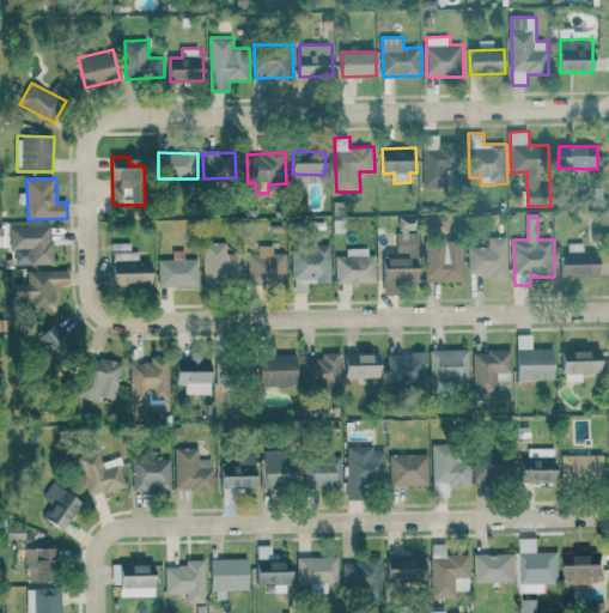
[(416,284),(416,229),(419,229),(419,217),(400,217),(400,258),(384,258),(384,284),(416,284)]
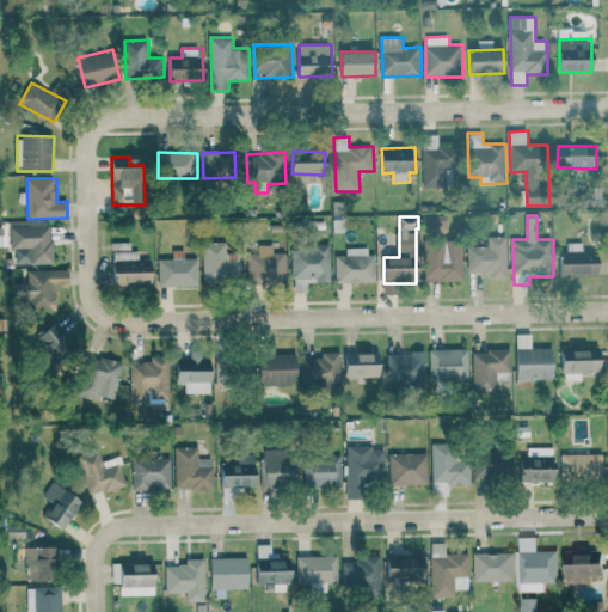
[(12,226),(12,251),(17,251),(17,264),(53,264),(53,226),(12,226)]
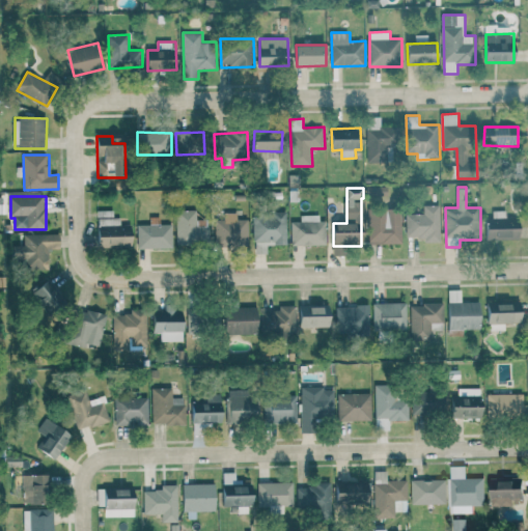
[(441,241),(441,205),(424,205),(424,214),(409,214),(409,240),(441,241)]
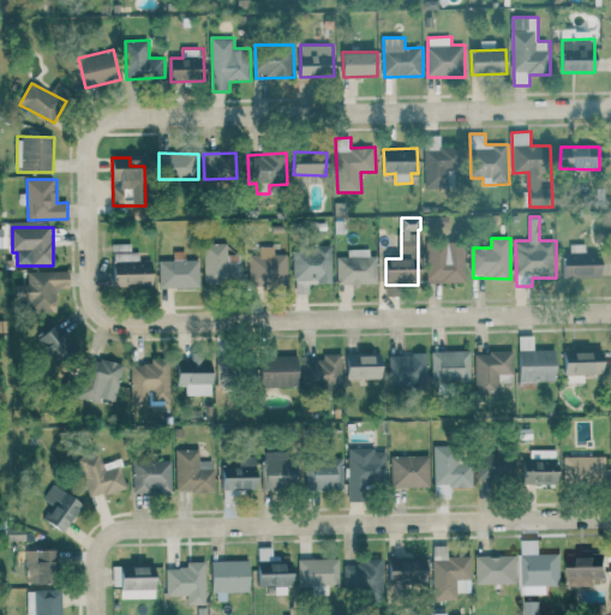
[(245,263),(229,262),(229,244),(207,243),(205,285),(244,285),(245,263)]
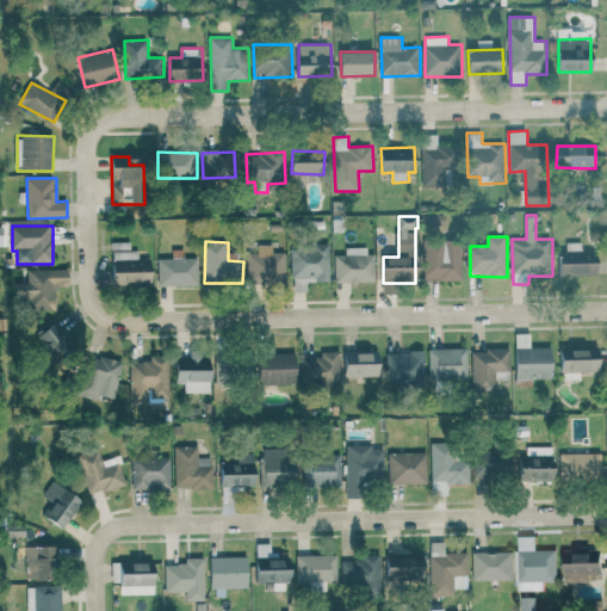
[(152,284),(152,258),(140,259),(140,251),(131,251),(131,242),(113,242),(113,285),(152,284)]
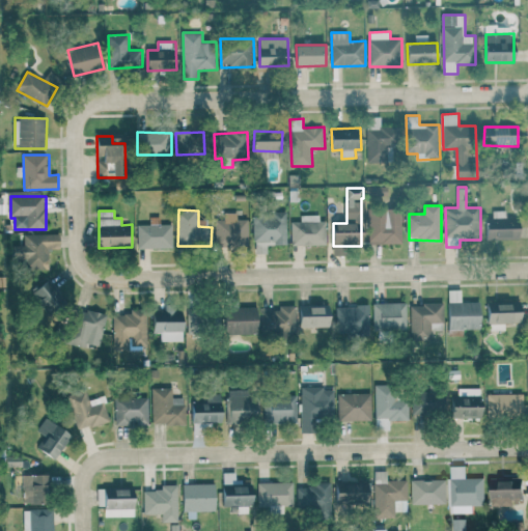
[(506,211),(494,211),(494,218),(487,219),(487,240),(520,239),(519,218),(507,218),(506,211)]
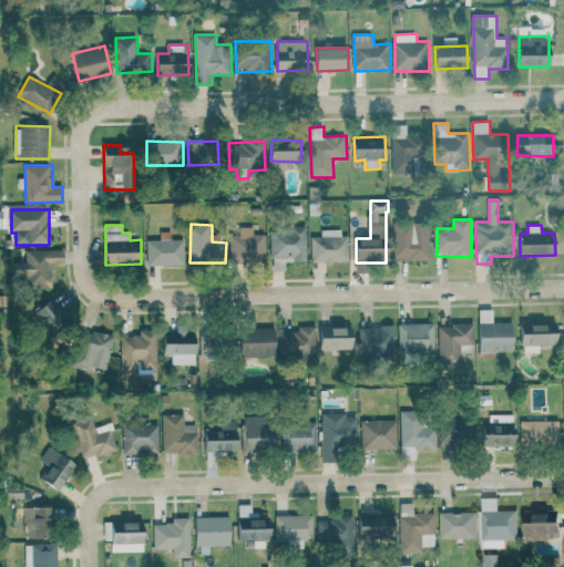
[(286,261),(308,261),(307,226),(287,226),(287,230),(273,230),(273,269),(286,269),(286,261)]
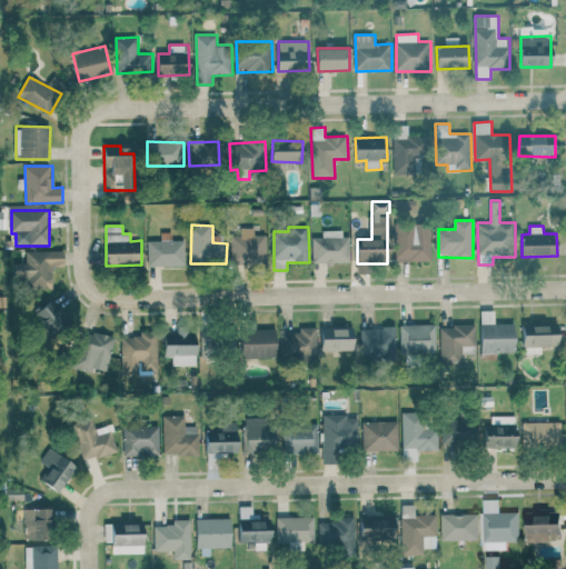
[(397,261),(432,260),(430,237),(414,237),(414,227),(396,228),(397,261)]
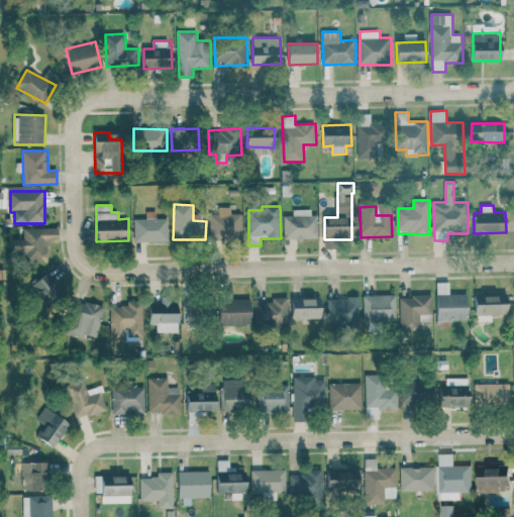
[(209,214),(210,240),(243,240),(242,213),(232,214),(232,207),(219,207),(219,214),(209,214)]
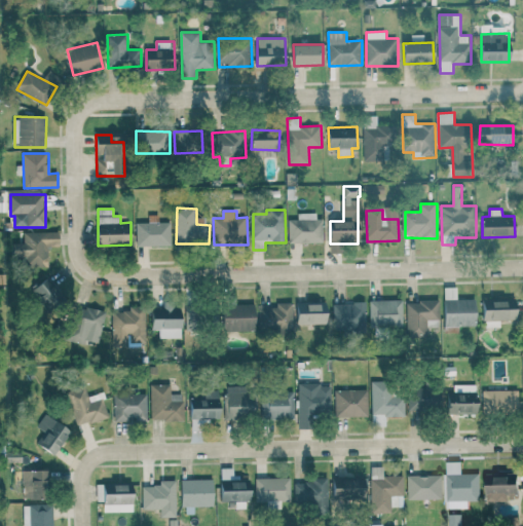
[(172,222),(159,223),(159,215),(150,216),(150,223),(137,223),(138,246),(173,245),(172,222)]
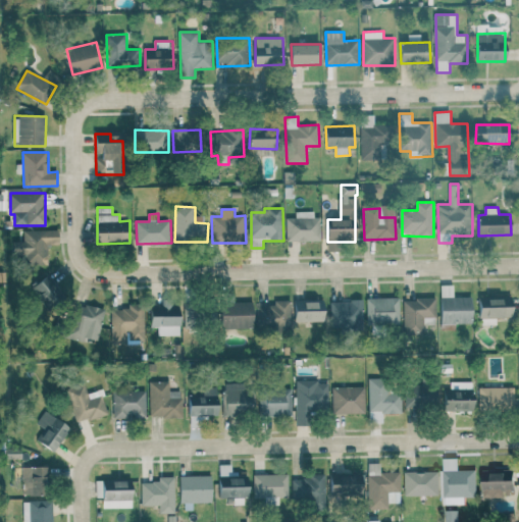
[(288,242),(321,241),(321,213),(296,213),(296,218),(287,218),(288,242)]
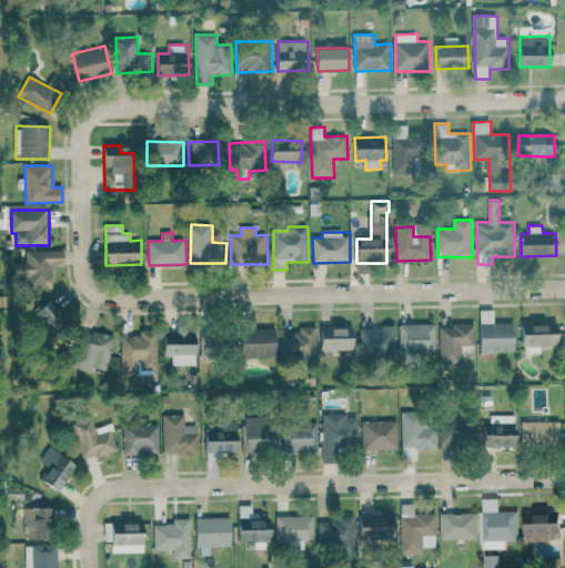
[(27,287),(52,288),(52,266),(64,266),(64,251),(27,251),(27,263),(14,262),(14,277),(27,277),(27,287)]
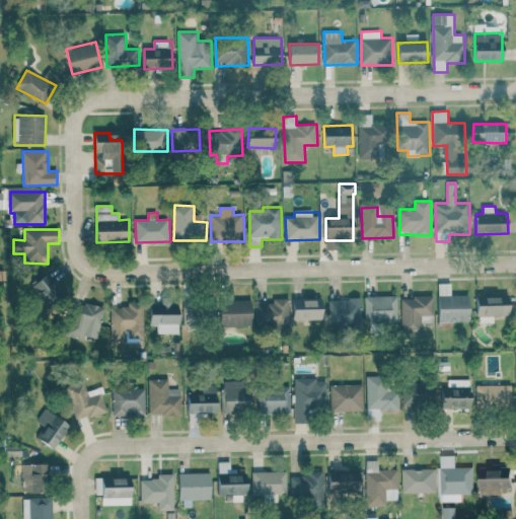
[(33,282),(45,306),(62,298),(52,274),(33,282)]
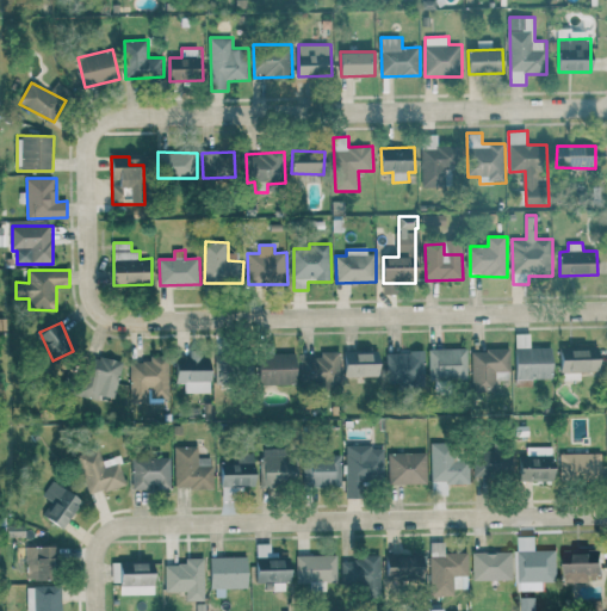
[(516,381),(553,381),(553,346),(531,347),(531,334),(516,334),(516,381)]
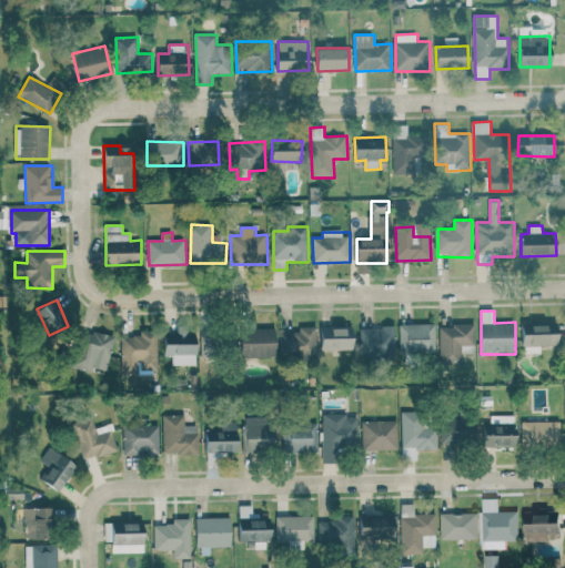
[(400,324),(401,353),(436,352),(435,323),(400,324)]
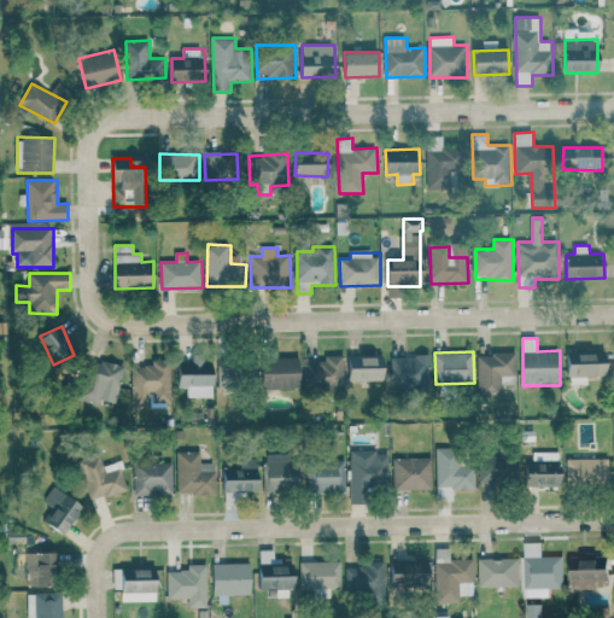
[(568,353),(569,385),(589,385),(589,375),(606,375),(606,351),(568,353)]
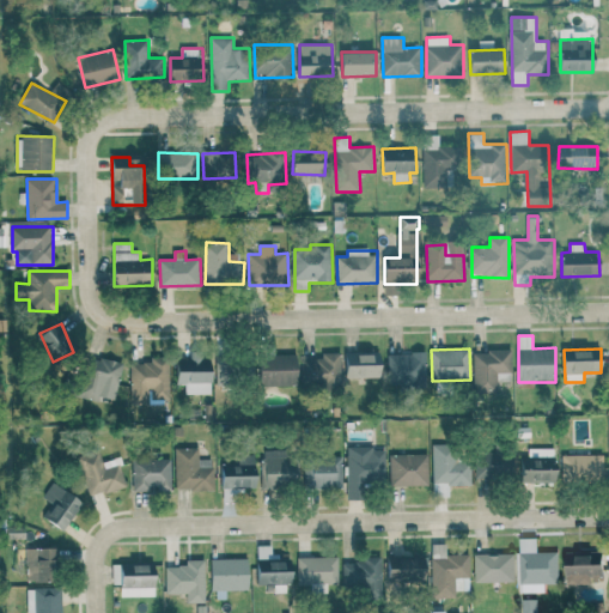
[(475,351),(475,393),(499,393),(499,372),(512,372),(512,351),(475,351)]
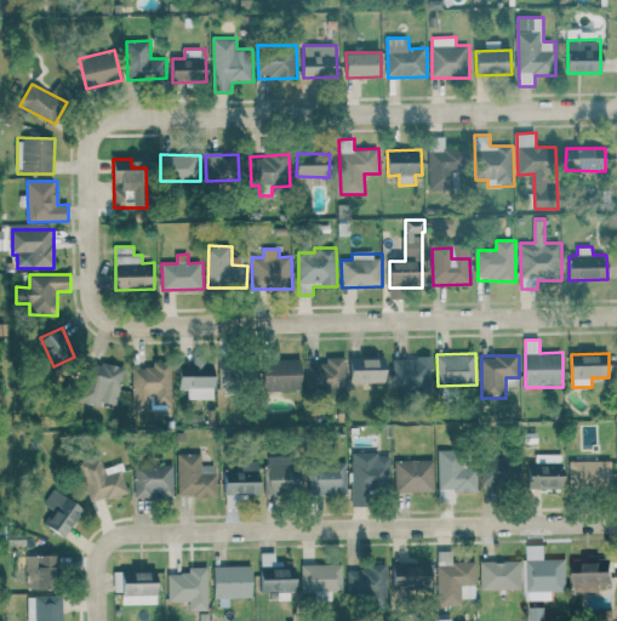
[(307,364),(307,388),(346,388),(344,357),(326,358),(326,364),(307,364)]
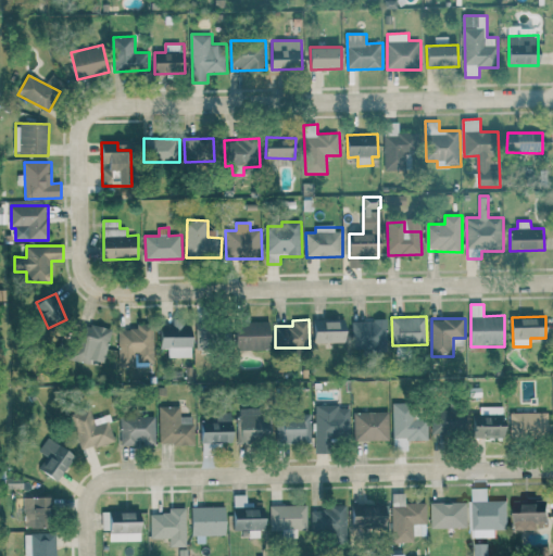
[(346,319),(315,319),(314,342),(346,342),(346,319)]
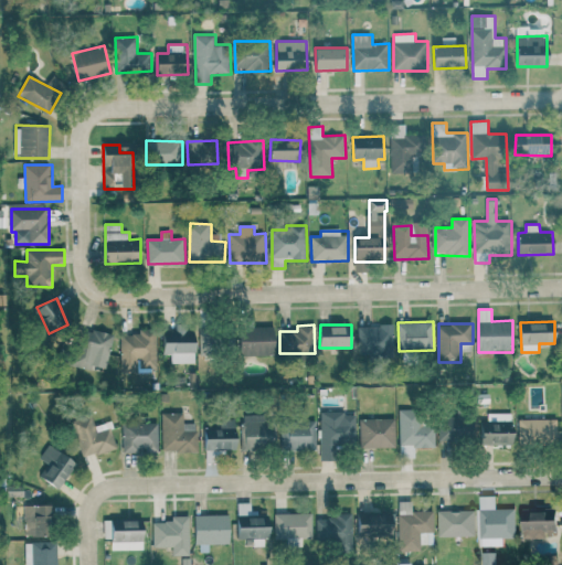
[(360,324),(359,354),(393,355),(394,326),(360,324)]
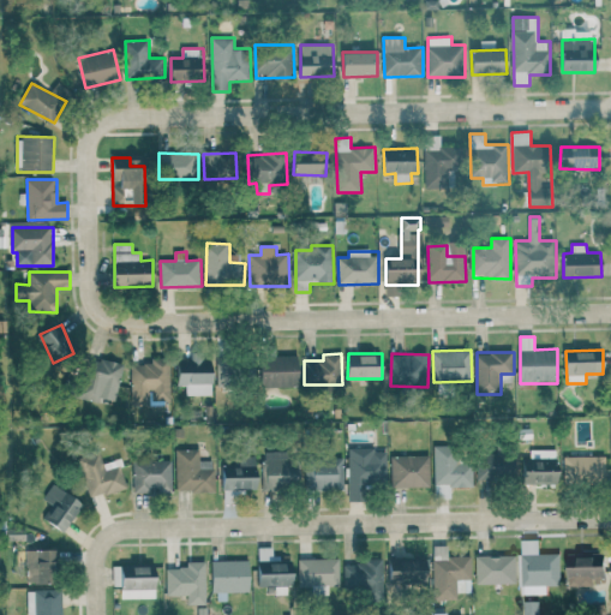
[(262,387),(299,386),(299,356),(262,357),(262,387)]
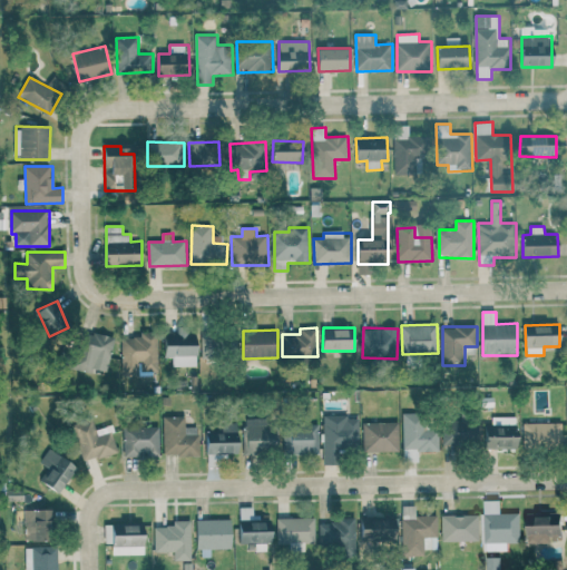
[(115,337),(79,331),(72,370),(108,375),(115,337)]
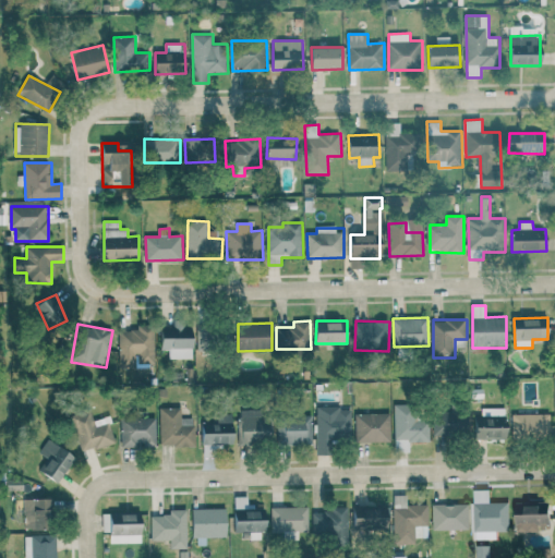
[(120,330),(120,367),(136,367),(136,363),(155,363),(155,325),(137,325),(137,330),(120,330)]
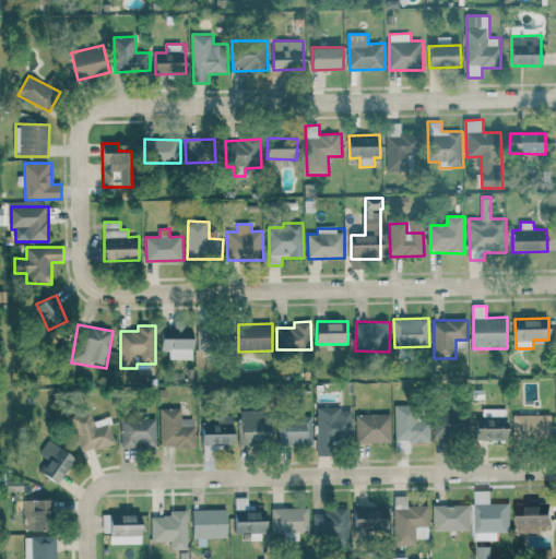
[(193,359),(193,326),(163,326),(162,349),(170,351),(170,359),(193,359)]
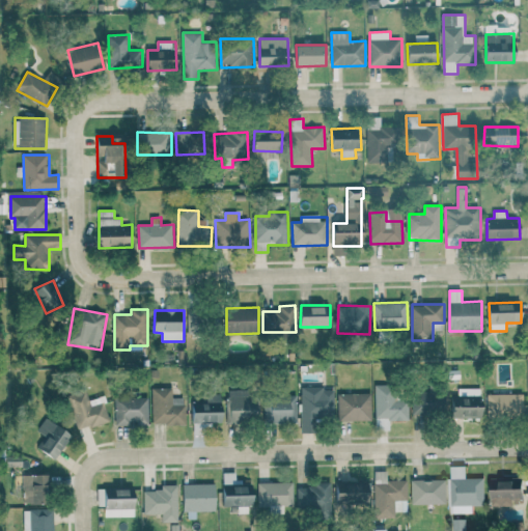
[(407,421),(406,385),(376,385),(377,430),(390,429),(390,421),(407,421)]
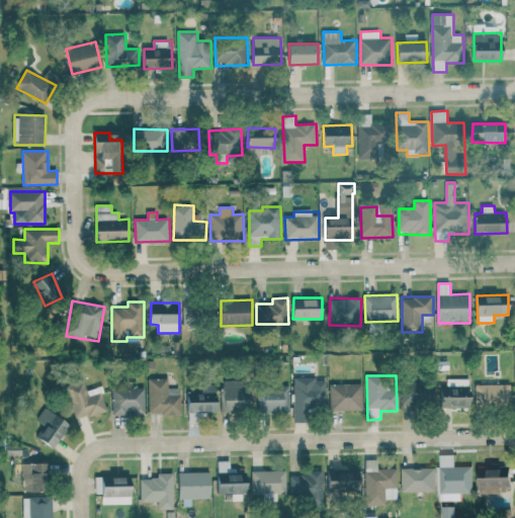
[(294,378),(295,422),(310,421),(310,410),(327,410),(327,377),(294,378)]
